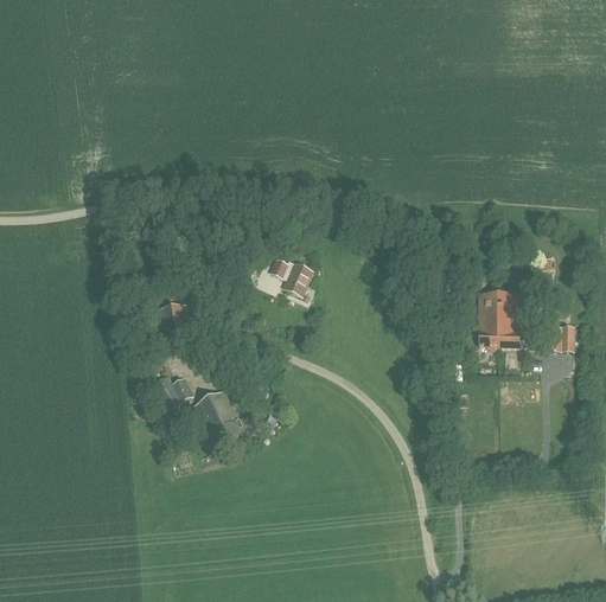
[(537,257),(538,269),(554,269),(554,257),(537,257)]
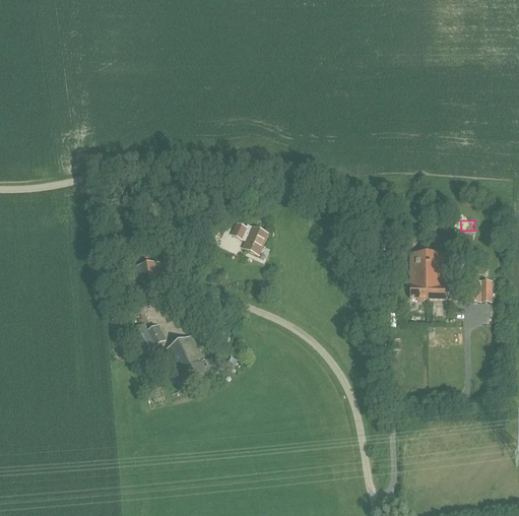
[(243,246),(258,253),(267,232),(247,222),(245,226),(237,221),(232,233),(246,239),(243,246)]
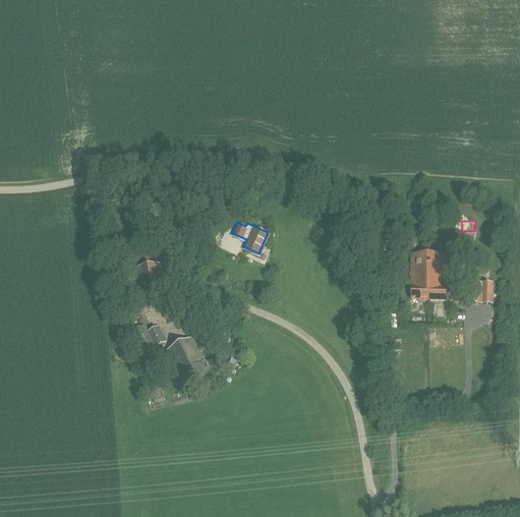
[(195,250),(180,254),(182,263),(197,257),(195,250)]
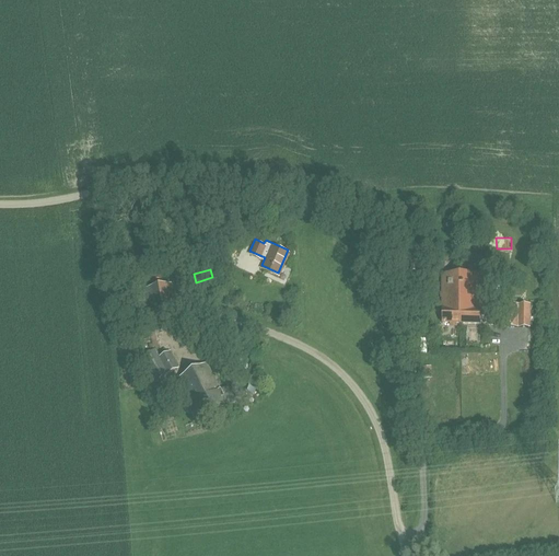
[(479,320),(479,270),(441,270),(441,319),(479,320)]
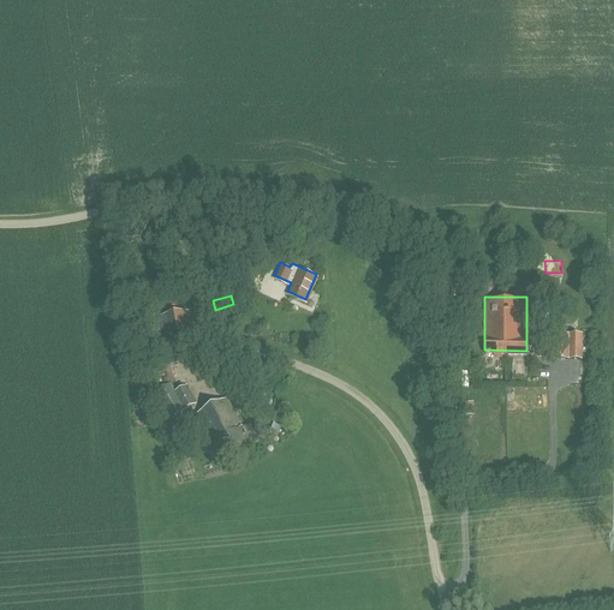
[(159,311),(165,344),(159,344),(161,359),(182,357),(179,341),(196,339),(190,306),(159,311)]
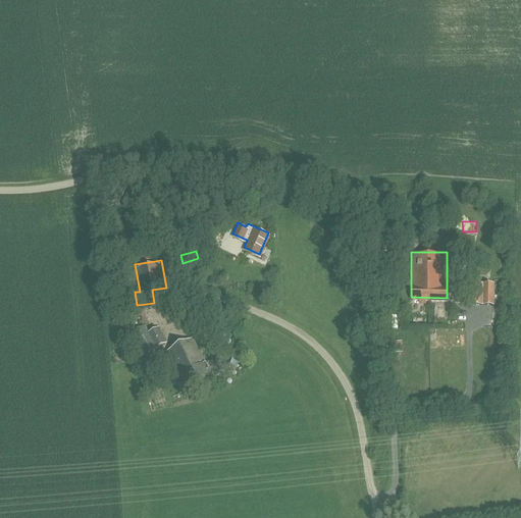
[(466,302),(483,303),(493,302),(493,280),(483,280),(465,281),(466,302)]
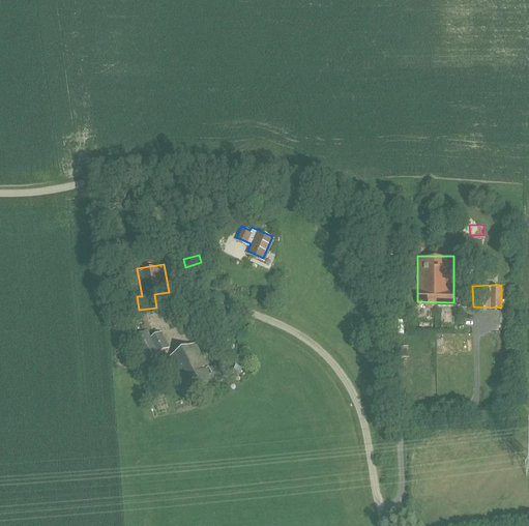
[(160,328),(150,334),(146,327),(134,333),(145,357),(169,345),(160,328)]
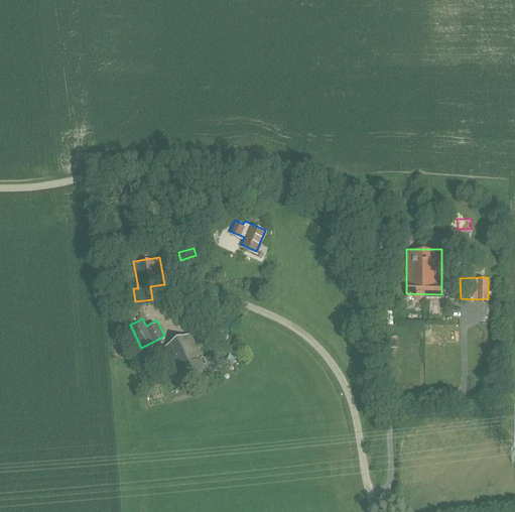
[(163,345),(183,384),(210,370),(190,332),(163,345)]
